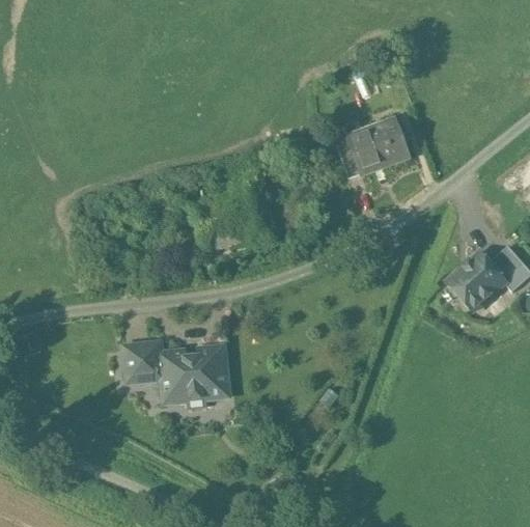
[(351,137),(349,138),(357,160),(362,174),(378,169),(378,167),(411,155),(397,119),(351,137)]
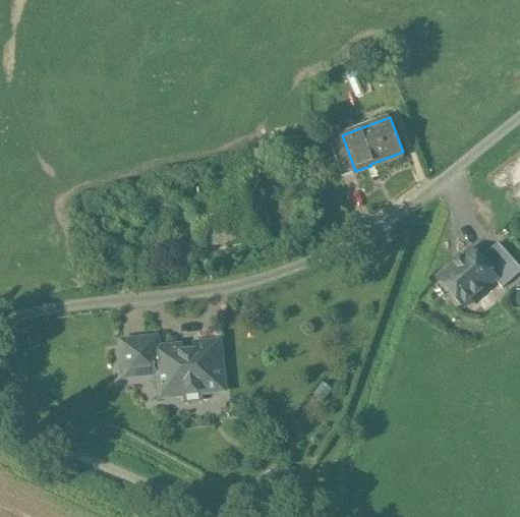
[(341,126),(328,131),(339,161),(350,157),(342,135),(344,134),(341,126)]
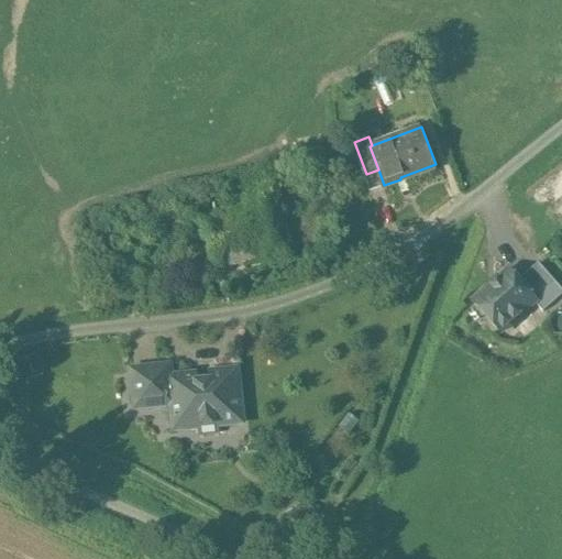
[(254,203),(206,216),(222,266),(271,253),(254,203)]
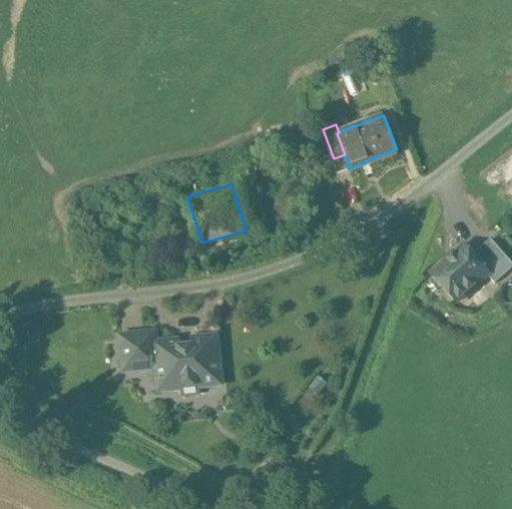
[(511,261),(491,237),(473,255),(489,273),(488,274),(495,282),(511,267),(511,261)]
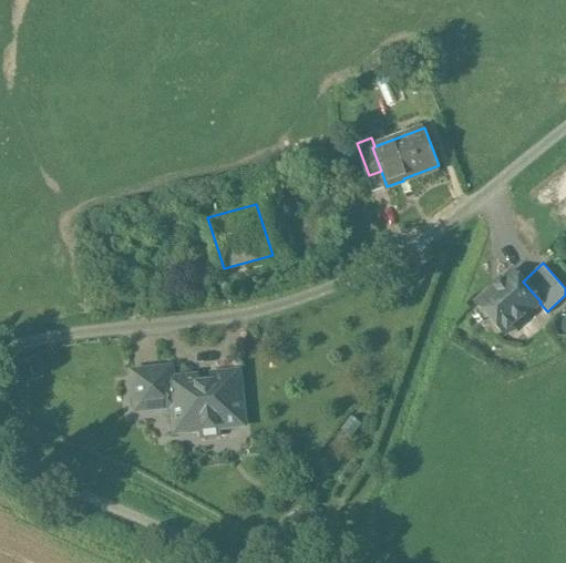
[(513,270),(479,302),(506,333),(539,303),(541,302),(523,282),(513,270)]
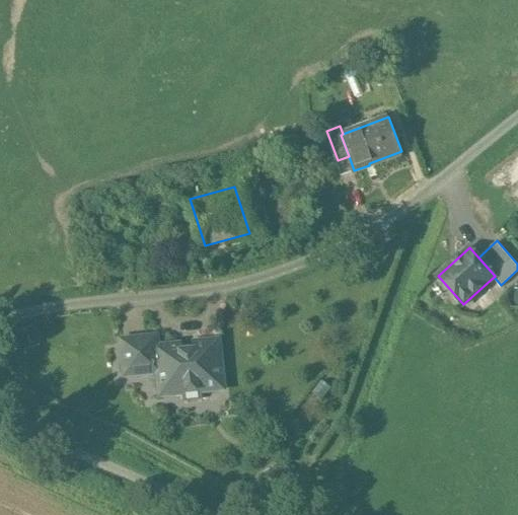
[(195,350),(182,351),(182,345),(159,347),(158,336),(147,337),(151,373),(160,372),(163,393),(185,391),(186,398),(203,397),(202,389),(223,387),(218,341),(194,344),(195,350)]
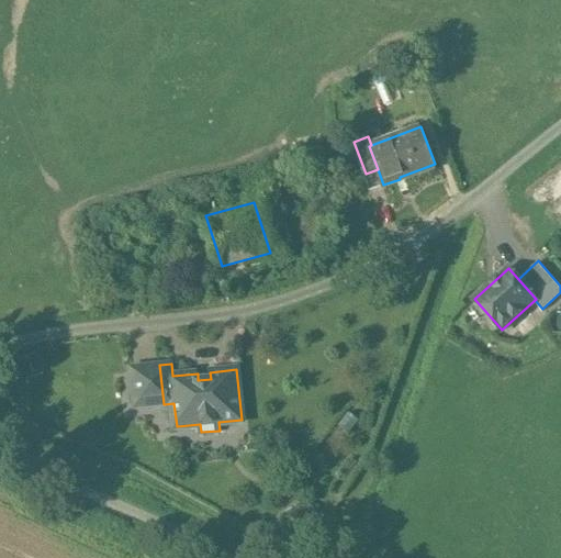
[(159,365),(132,367),(136,406),(164,404),(159,365)]
